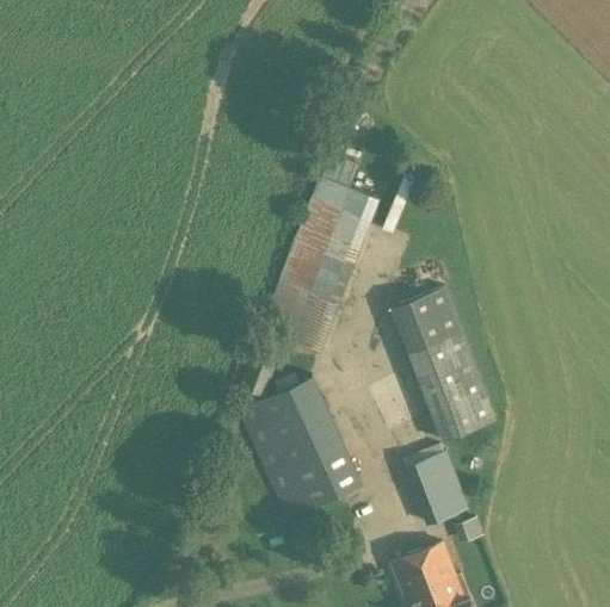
[(319,175),(239,388),(266,398),(287,342),(320,355),(381,199),(352,187),(361,166),(333,156),(325,177),(319,175)]
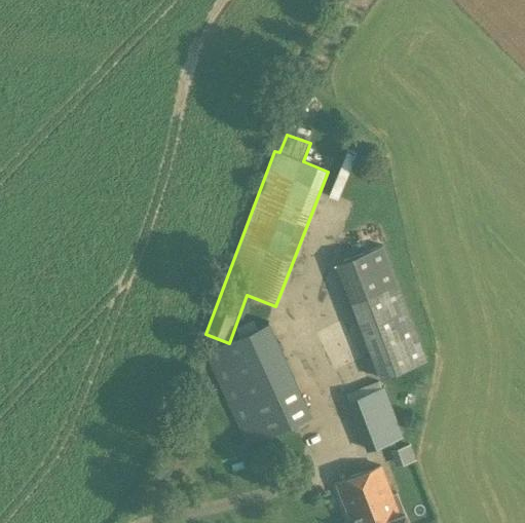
[(426,363),(398,287),(383,249),(336,266),(351,304),(380,380),(426,363)]
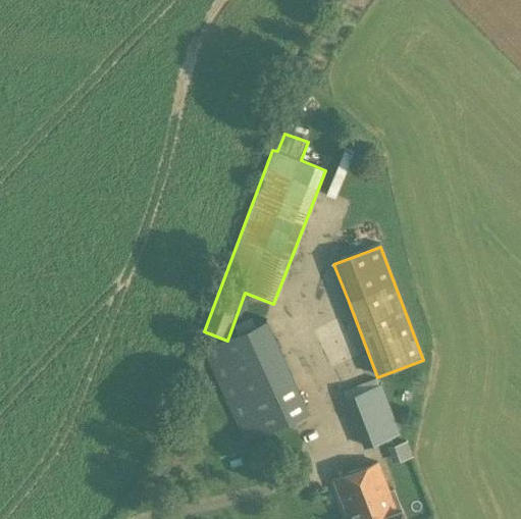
[(260,438),(310,416),(284,360),(268,322),(228,341),(217,346),(204,352),(208,360),(246,445),(260,438)]
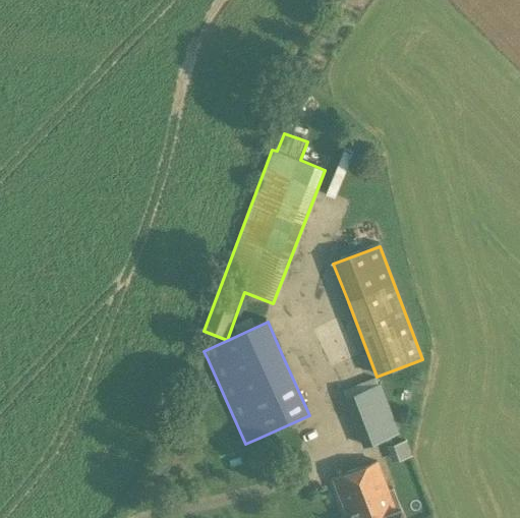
[(382,385),(344,399),(362,449),(400,435),(382,385)]
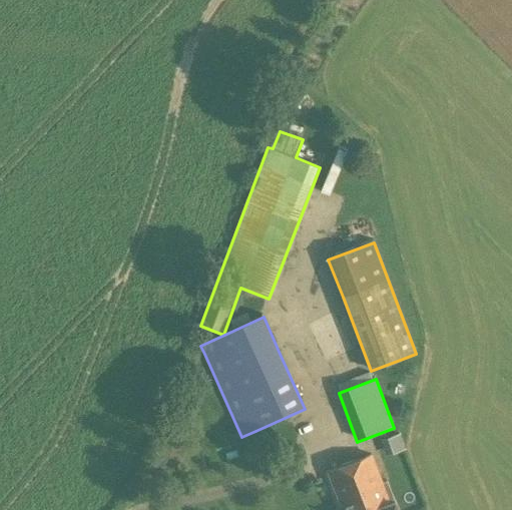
[(384,456),(405,449),(400,433),(379,440),(384,456)]
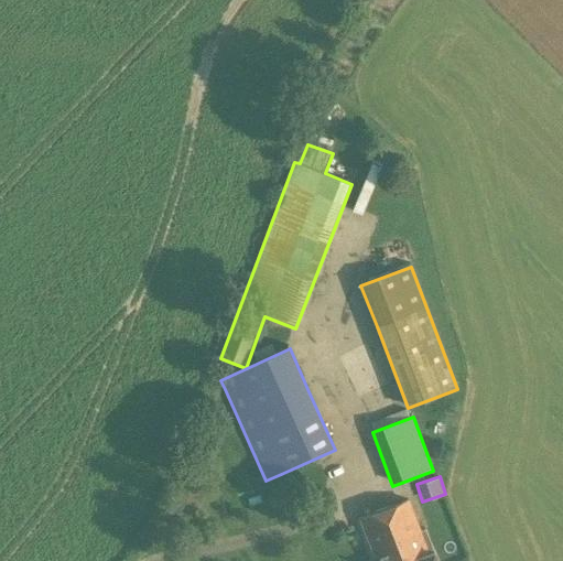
[(425,531),(418,533),(407,504),(361,520),(377,560),(435,560),(433,554),(426,557),(425,554),(433,552),(425,531)]
